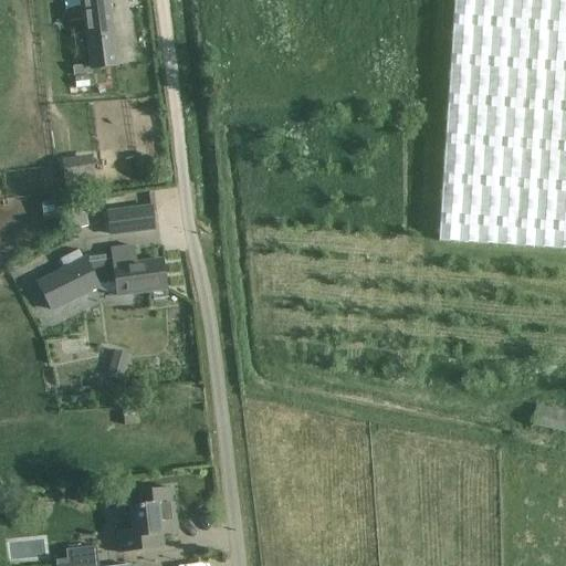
[(115,67),(106,0),(84,0),(93,70),(115,67)]
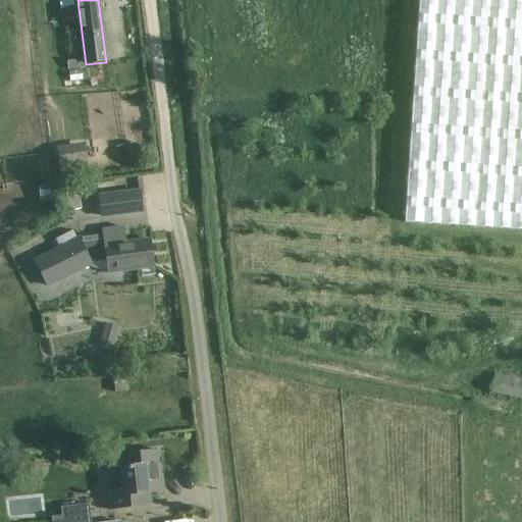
[(521,0),(418,0),(405,222),(521,229),(521,0)]
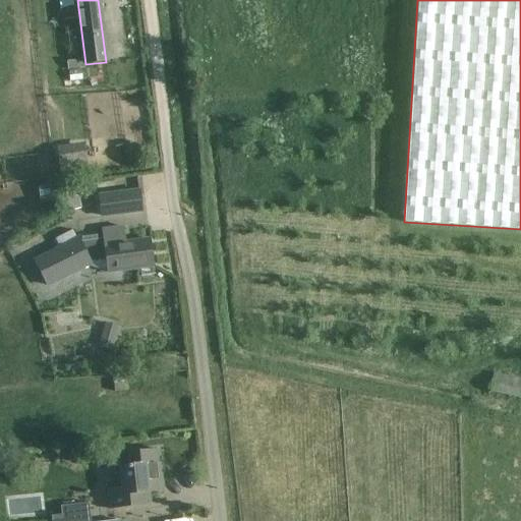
[(142,212),(140,190),(100,196),(102,217),(142,212)]
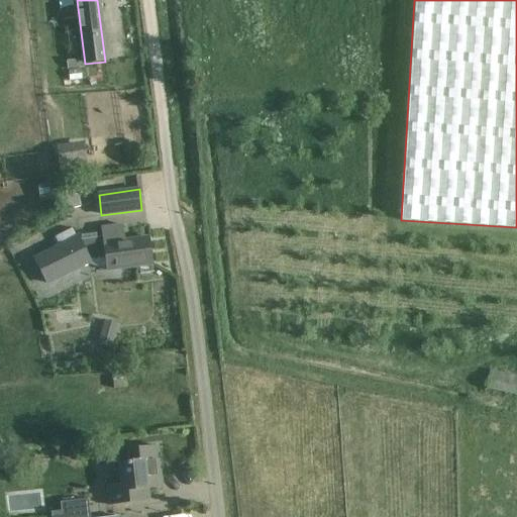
[(124,241),(122,225),(102,228),(103,237),(79,240),(78,237),(34,259),(47,284),(90,263),(89,261),(106,259),(107,271),(151,265),(148,237),(124,241)]
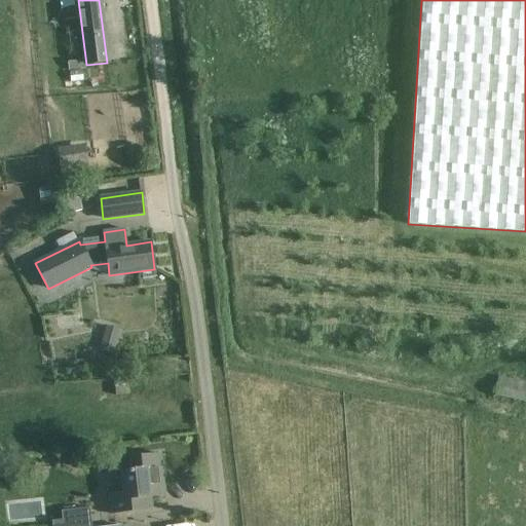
[(107,325),(102,348),(115,351),(121,328),(107,325)]
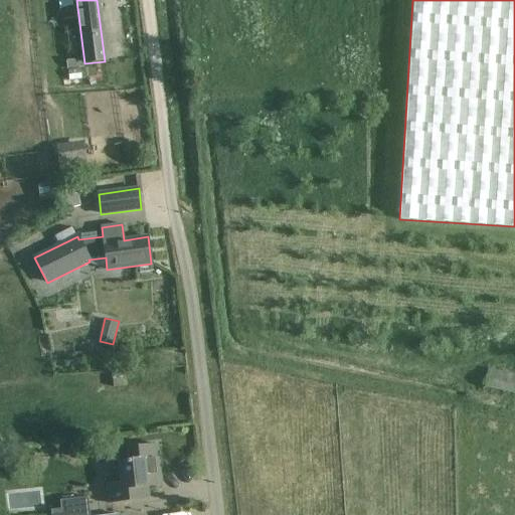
[(514,374),(488,369),(485,387),(514,392),(514,374)]
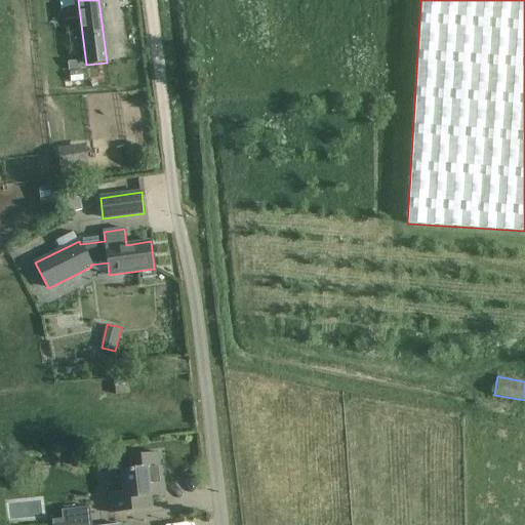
[(163,484),(160,454),(129,457),(131,470),(120,471),(123,492),(109,494),(111,513),(152,509),(150,496),(160,495),(159,484),(163,484)]
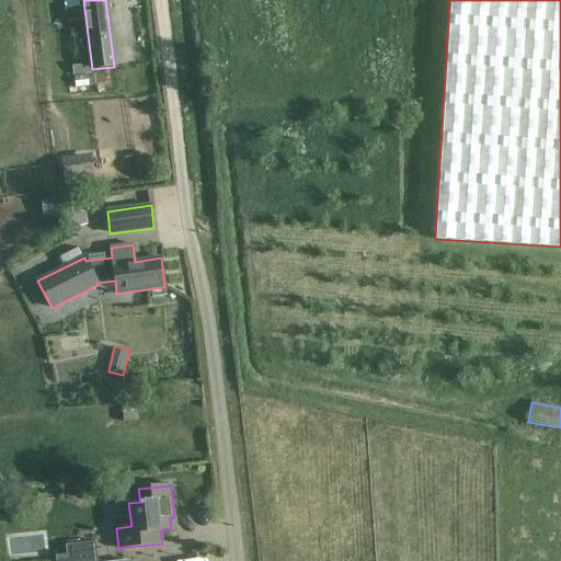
[(66,556),(55,557),(55,560),(98,560),(95,542),(65,546),(66,556)]
